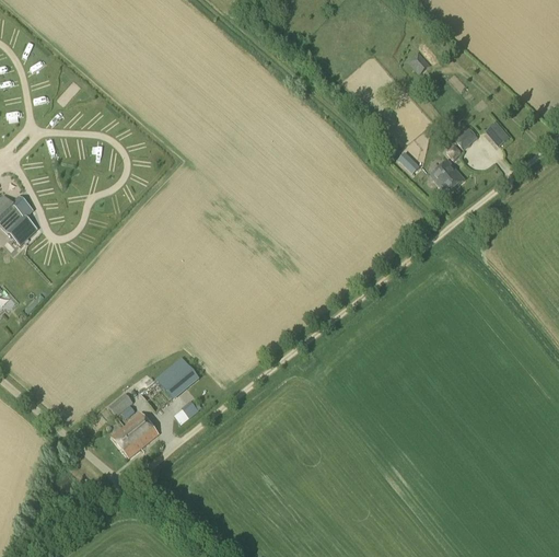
[(418,50),(407,61),(419,74),(431,65),(418,50)]
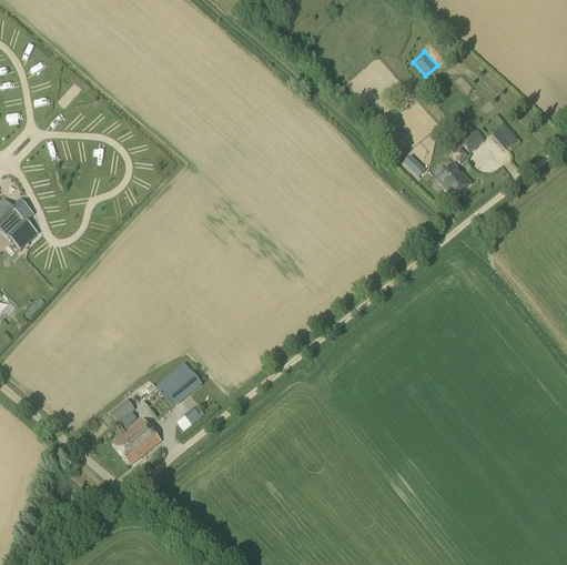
[(475,131),(467,122),(456,132),(464,141),(462,142),(471,152),(485,140),(476,130),(475,131)]
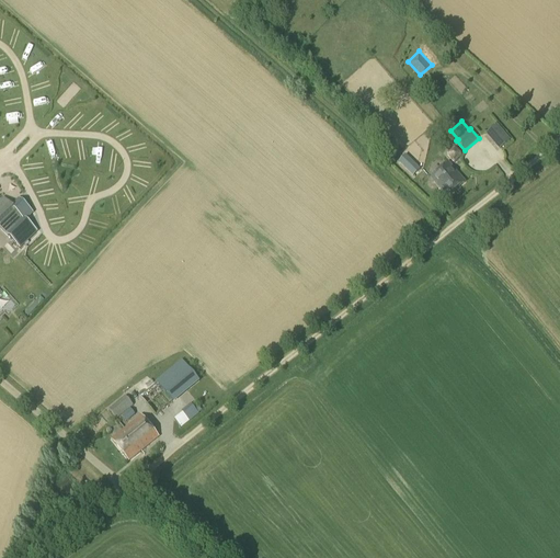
[(500,148),(512,138),(498,122),(487,132),(500,148)]
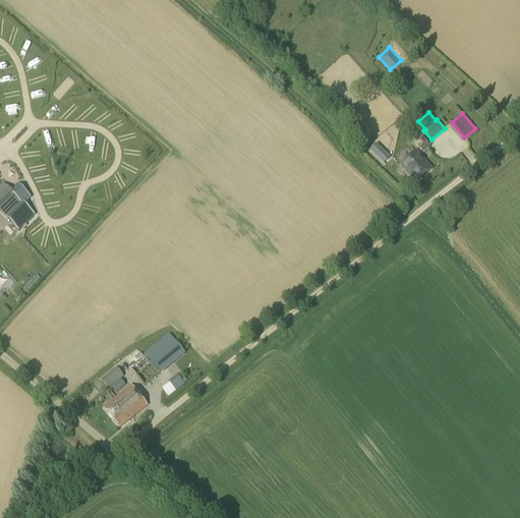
[(416,141),(415,142),(421,149),(422,148),(422,149),(429,142),(428,141),(429,140),(424,135),(423,135),(422,134),(415,140),(416,141)]
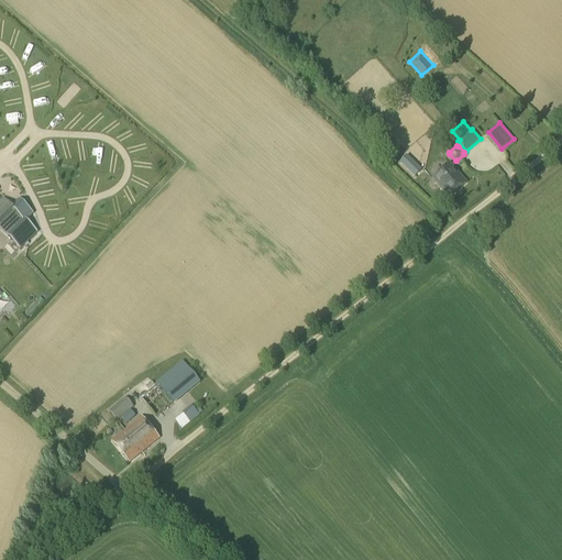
[(422,167),(408,153),(400,161),(415,175),(422,167)]
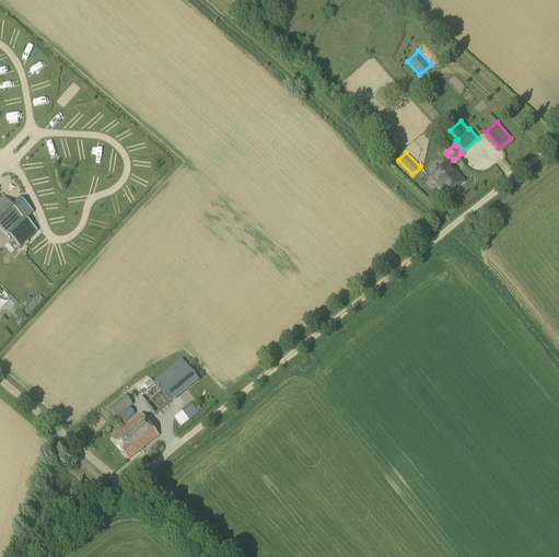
[(447,195),(466,180),(449,160),(431,175),(447,195)]
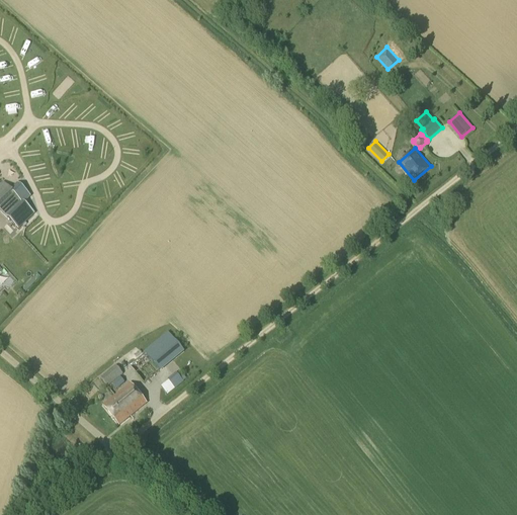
[(0,205),(8,198),(14,192),(12,190),(3,180),(0,183),(0,205)]
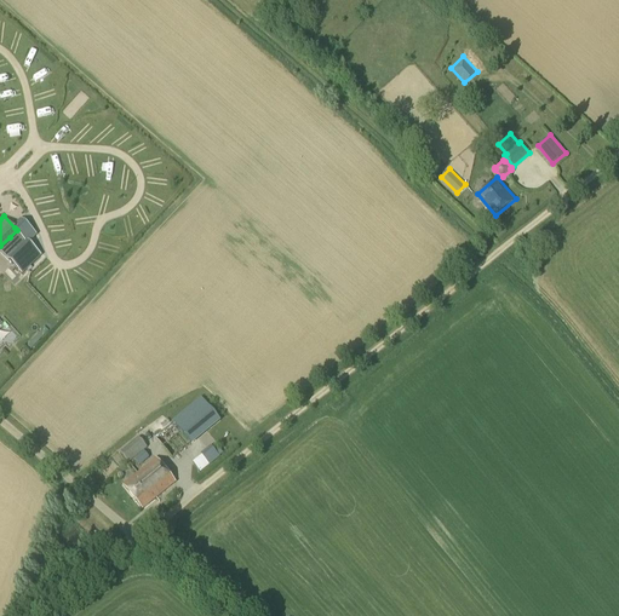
[(34,242),(33,242),(24,249),(22,251),(11,262),(22,272),(35,260),(44,253),(34,242)]
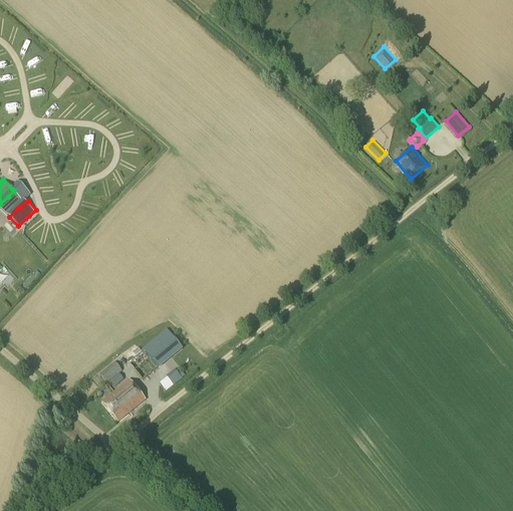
[(161,366),(184,346),(168,326),(144,346),(145,348),(130,361),(144,378),(160,365),(161,366)]
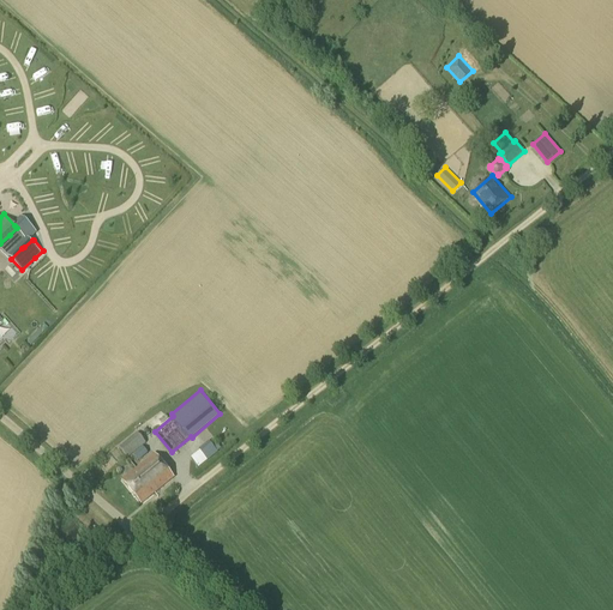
[(254,396),(244,402),(246,405),(236,412),(240,420),(262,406),(254,396)]
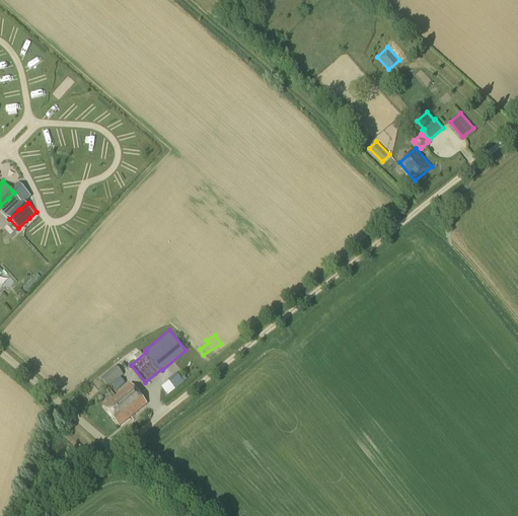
[(108,385),(124,373),(117,364),(101,376),(108,385)]
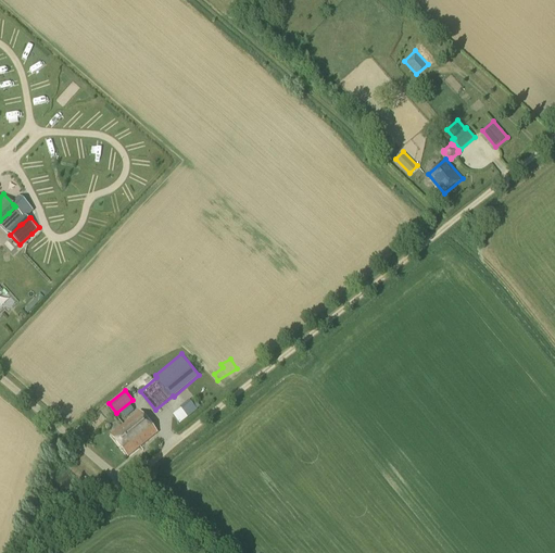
[(188,414),(197,407),(190,399),(181,405),(188,414)]
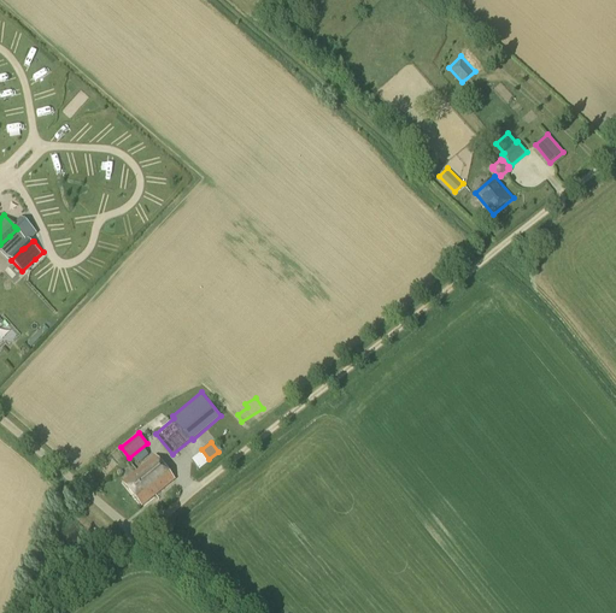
[(140,461),(150,453),(145,446),(134,454),(140,461)]
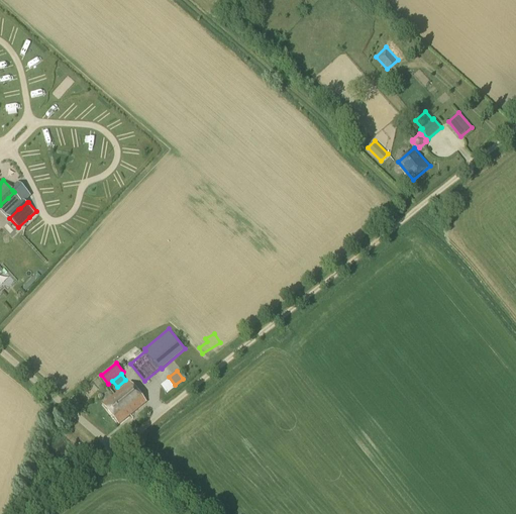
[(120,422),(147,400),(131,381),(104,403),(120,422)]
